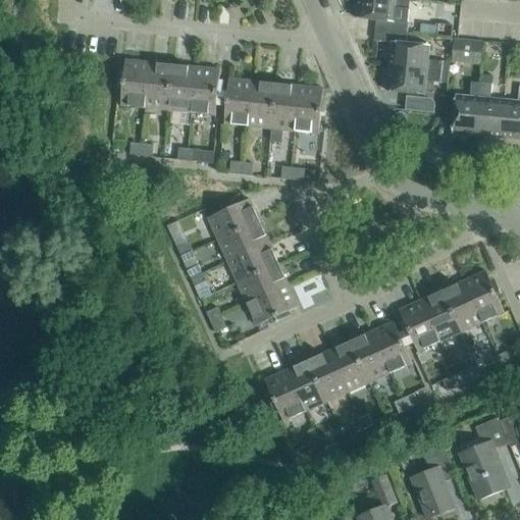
[(355,0),(353,16),(374,19),(373,30),(396,32),(406,33),(407,20),(392,19),(393,7),(407,8),(407,0),(355,0)]
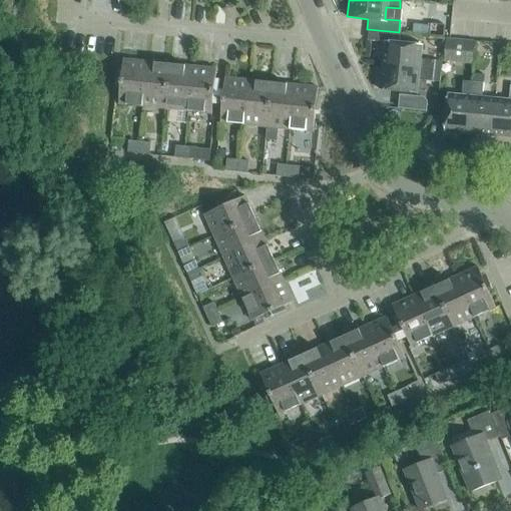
[(447,32),(449,12),(435,10),(433,30),(447,32)]
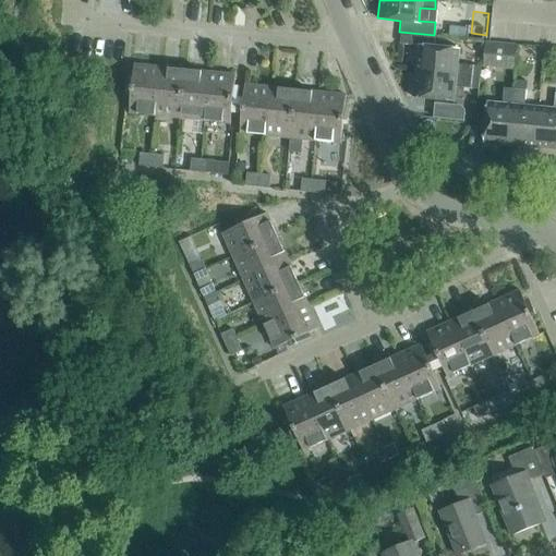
[(422,45),(423,34),(399,32),(398,43),(417,45),(414,70),(470,75),(470,74),(478,75),(479,65),(456,62),(457,48),(422,45)]
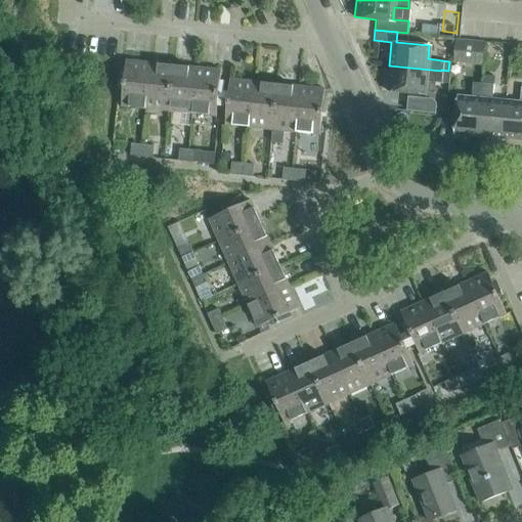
[(481,63),(483,41),(453,39),(451,60),(481,63)]
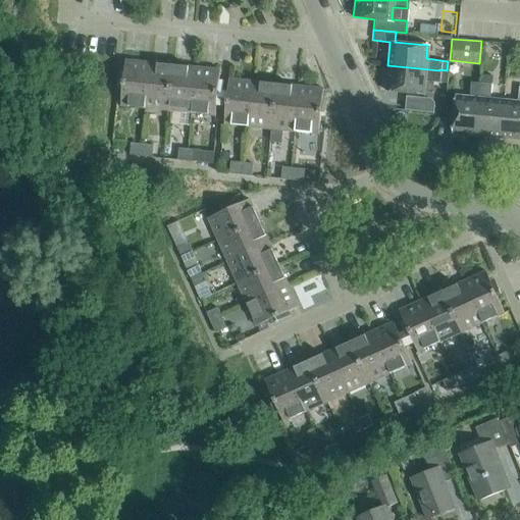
[(143,107),(148,61),(123,59),(119,104),(143,107)]
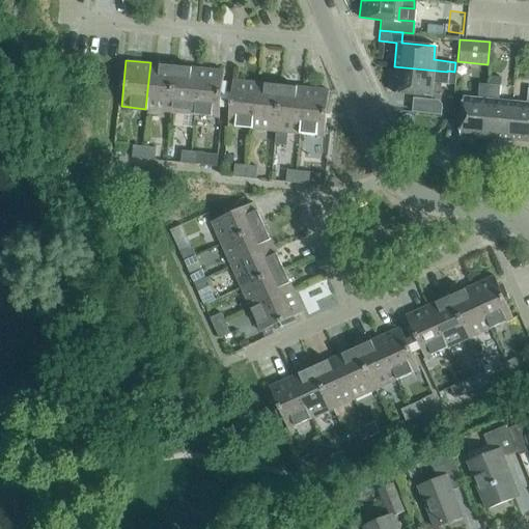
[(169,111),(174,65),(150,62),(145,109),(169,111)]
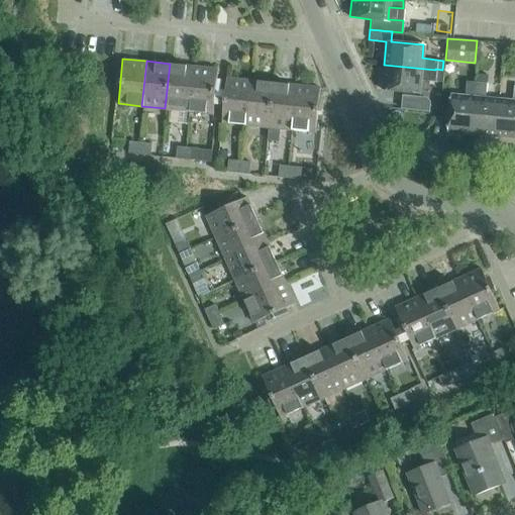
[(188,110),(192,66),(170,64),(165,108),(188,110)]
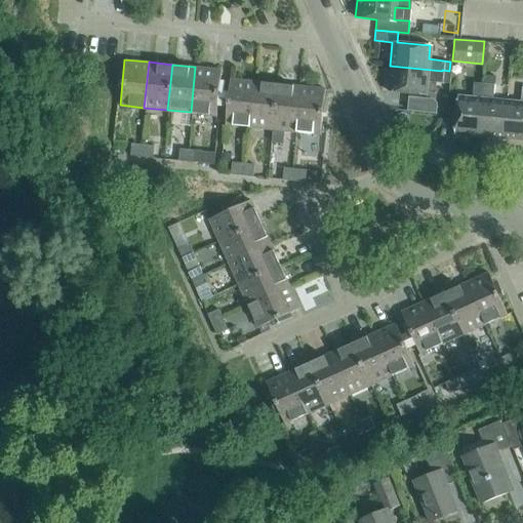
[(441,81),(442,71),(390,66),(387,90),(425,94),(427,80),(441,81)]
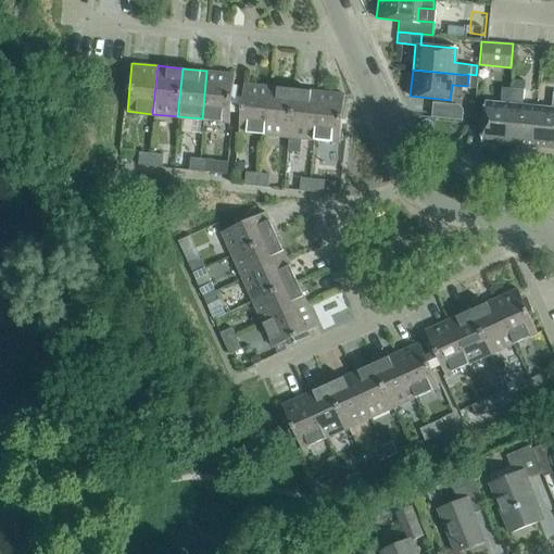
[(227,122),(233,73),(206,71),(202,118),(227,122)]
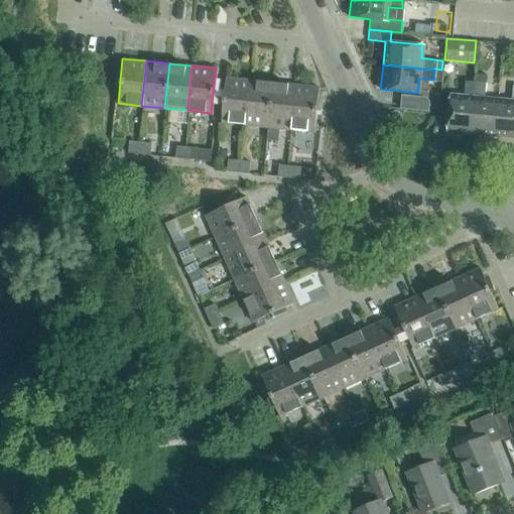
[(485,82),(485,74),(475,73),(474,81),(485,82)]
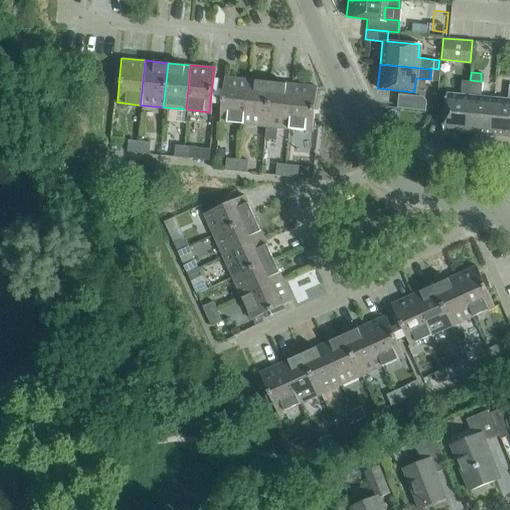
[(242,123),(246,79),(223,76),(218,121),(242,123)]
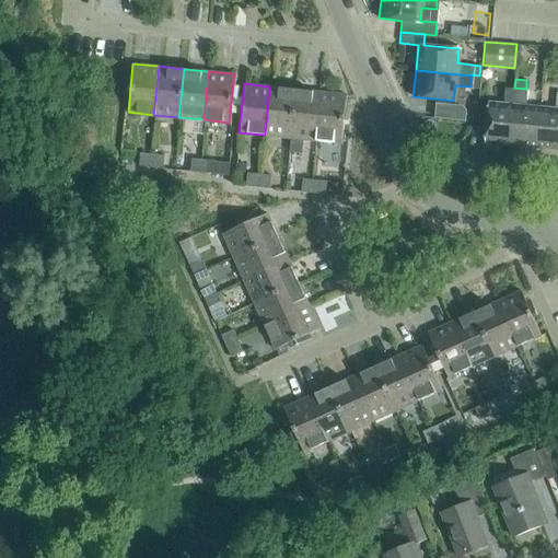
[(289,137),(294,89),(269,86),(265,135),(289,137)]
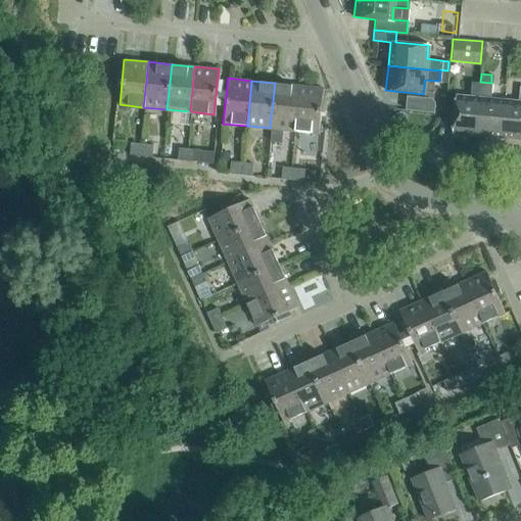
[(476,135),(480,82),(470,81),(469,96),(456,94),(454,111),(452,133),(476,135)]
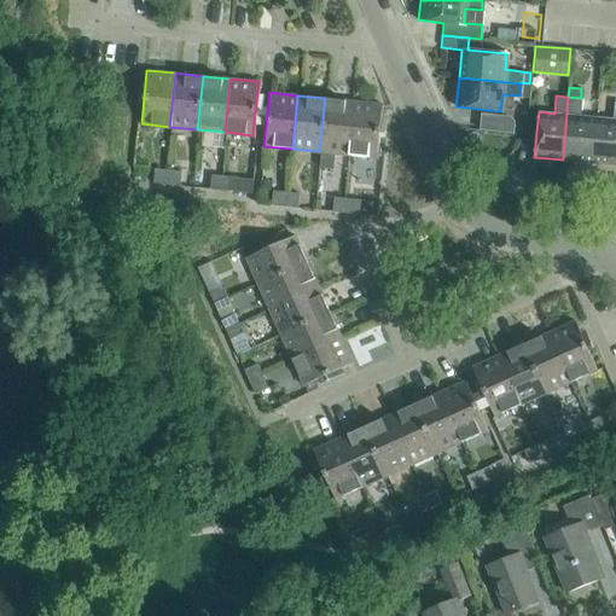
[(592,162),(596,117),(579,116),(581,98),(568,97),(563,160),(592,162)]
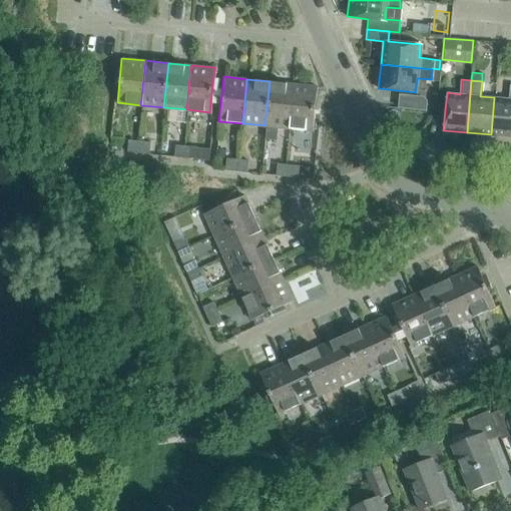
[(288,128),(293,83),(270,81),(265,125),(288,128)]
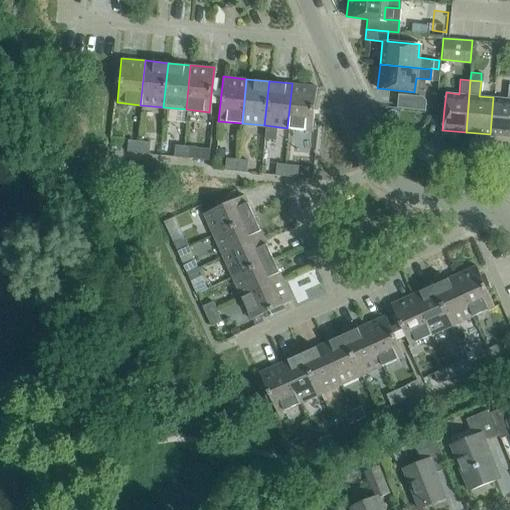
[(311,130),(315,86),(292,83),(287,128),(311,130)]
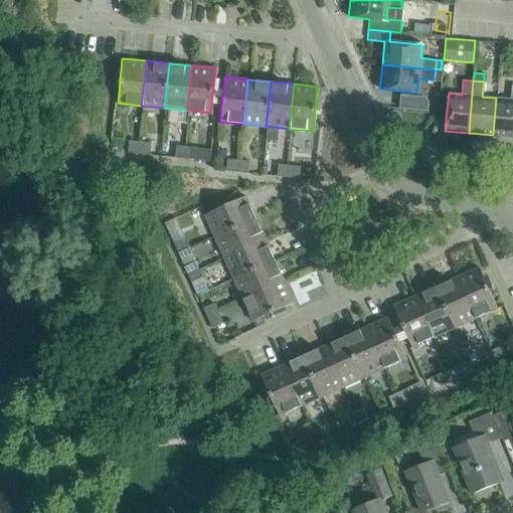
[(512,84),(510,84),(509,99),(496,98),(493,135),(512,136),(512,84)]
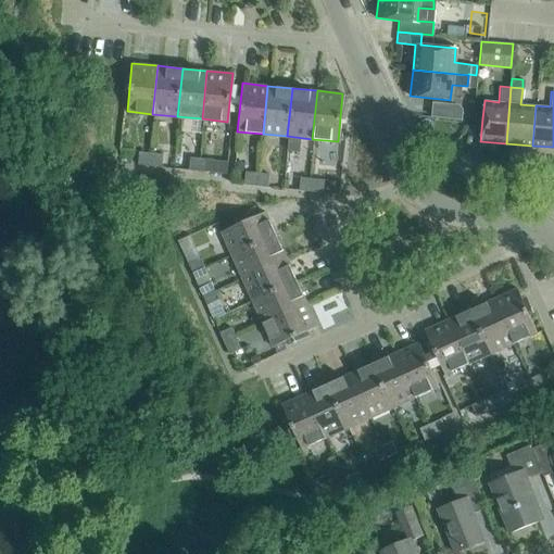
[(457,103),(450,103),(431,102),(430,116),(461,118),(462,109),(457,103)]
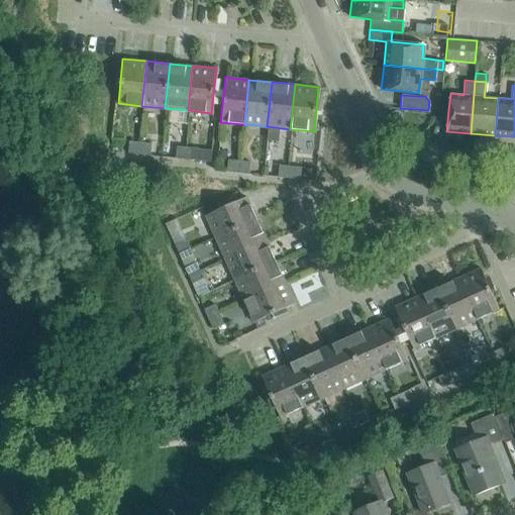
[(137,152),(138,141),(127,140),(126,150),(137,152)]
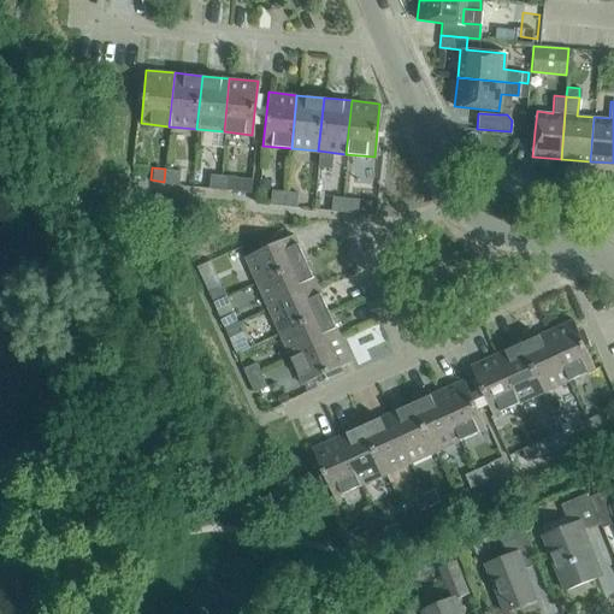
[(178,183),(179,170),(165,169),(164,182),(178,183)]
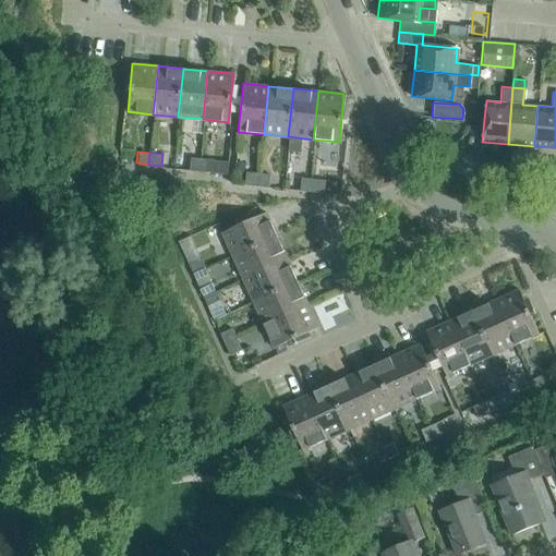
[(197,170),(198,157),(189,156),(188,169),(197,170)]
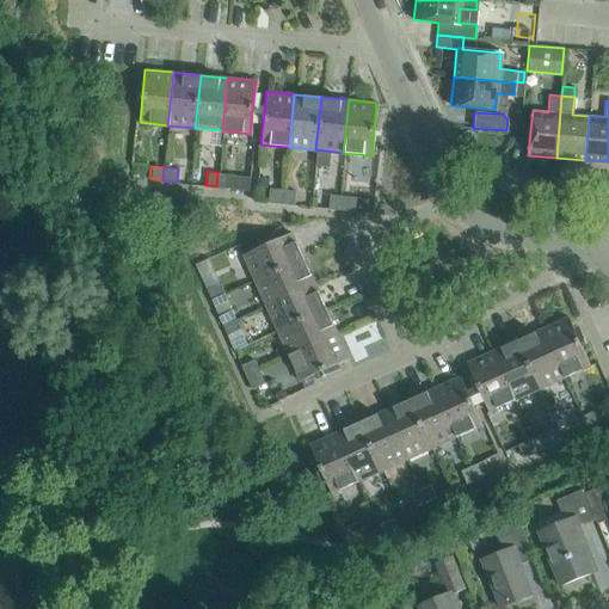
[(232,188),(234,174),(217,172),(216,186),(232,188)]
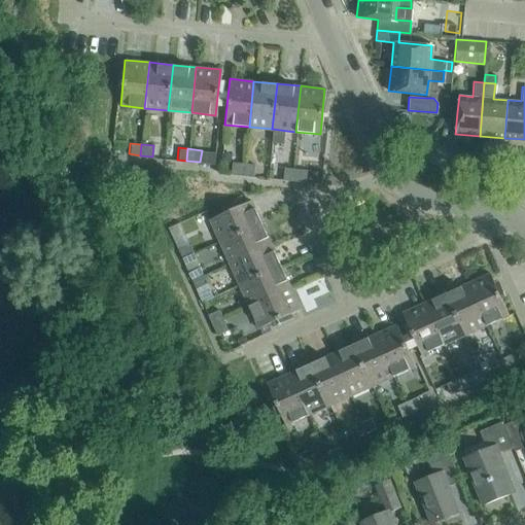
[(219,154),(219,160),(231,161),(232,152),(219,151),(219,154)]
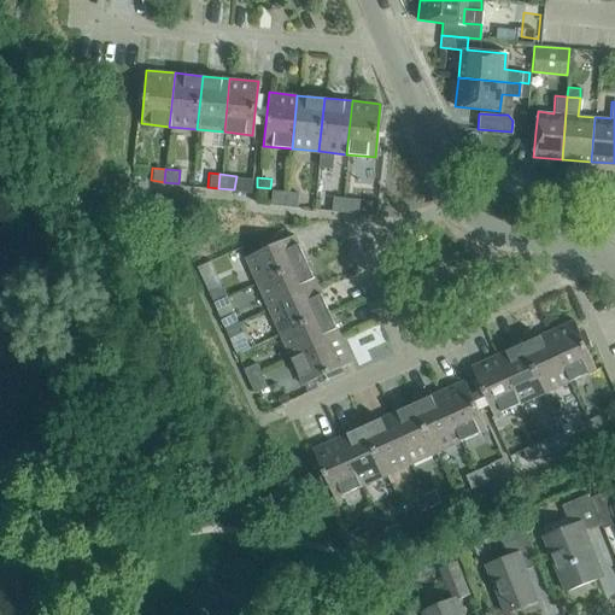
[(286,204),(287,191),(270,188),(269,201),(286,204)]
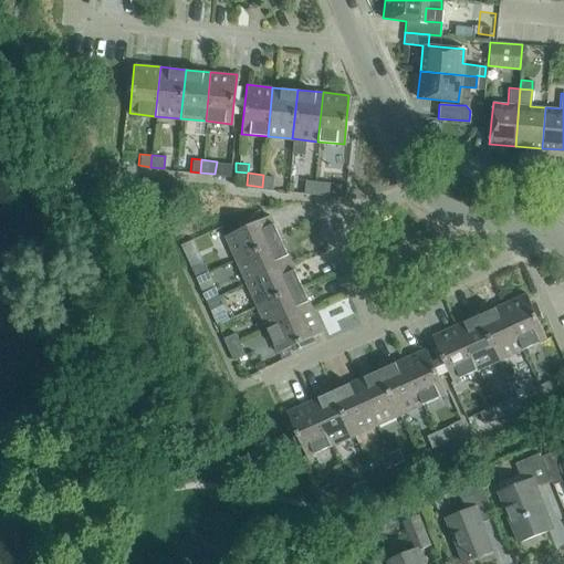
[(272,188),(273,176),(263,175),(262,187),(272,188)]
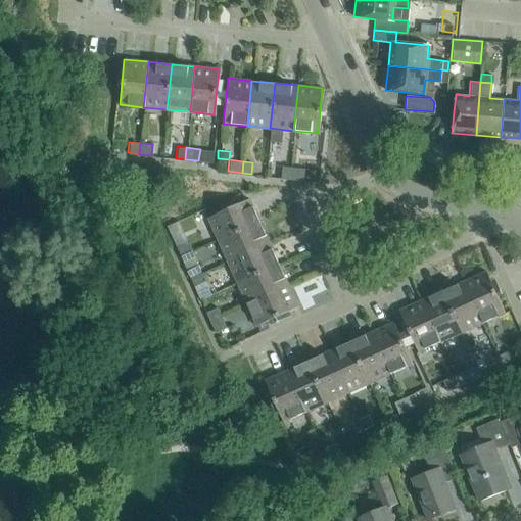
[(288,178),(290,166),(281,164),(280,177),(288,178)]
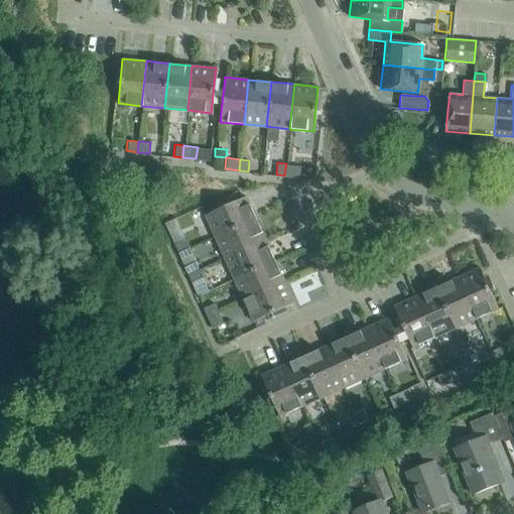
[(298,177),(299,165),(286,163),(284,175),(298,177)]
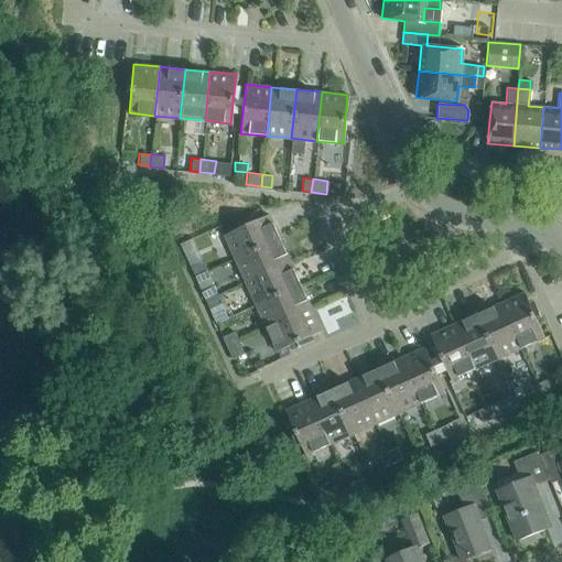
[(278,238),(267,214),(223,234),(234,258),(278,238)]
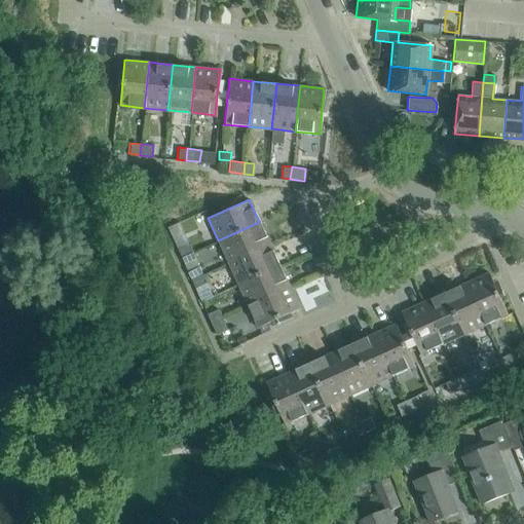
[(269,242),(259,222),(218,240),(227,262),(269,242)]
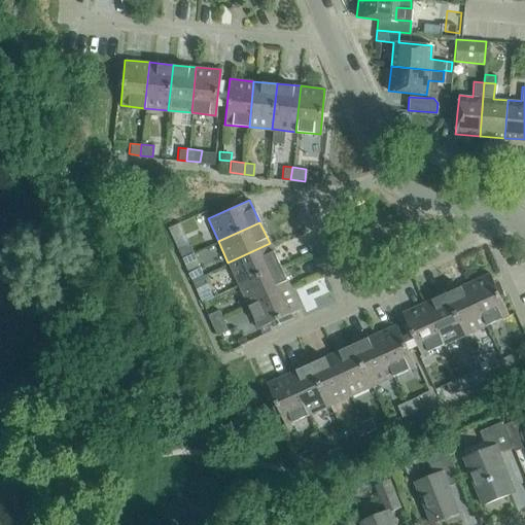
[(193,252),(188,243),(178,249),(181,257),(193,252)]
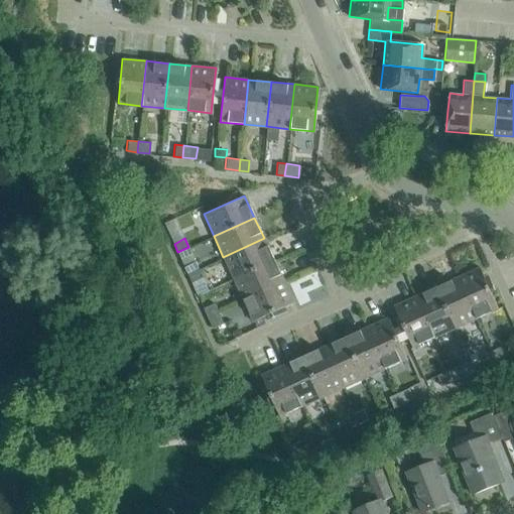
[(273,259),(264,238),(223,257),(232,278),(273,259)]
